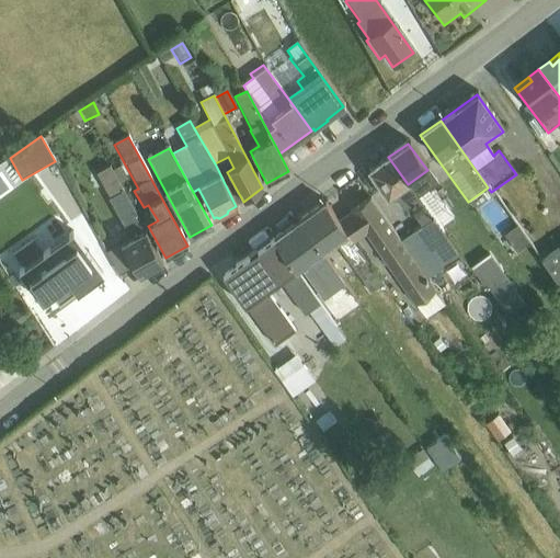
[(400,242),(427,282),(460,258),(416,197),(408,184),(388,157),(368,171),(390,203),(397,204),(401,211),(406,211),(408,214),(410,212),(421,228),(400,242)]
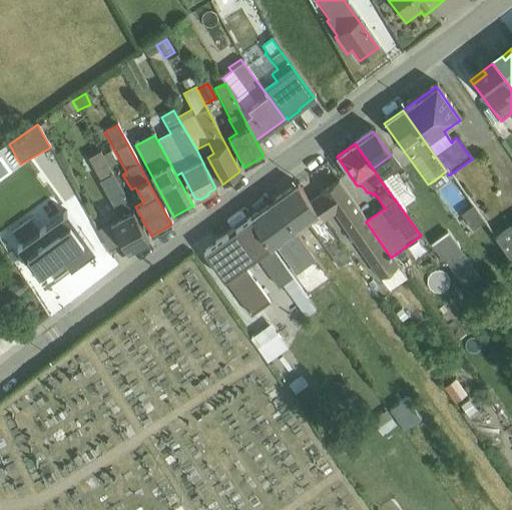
[(110,170),(102,156),(100,152),(88,159),(100,181),(98,182),(118,218),(111,222),(123,244),(127,252),(148,241),(110,170)]
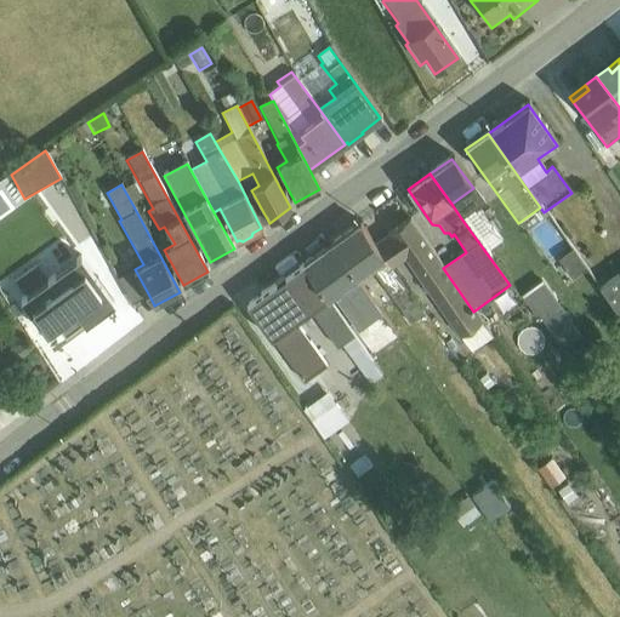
[(124,189),(134,206),(143,201),(134,184),(124,189)]
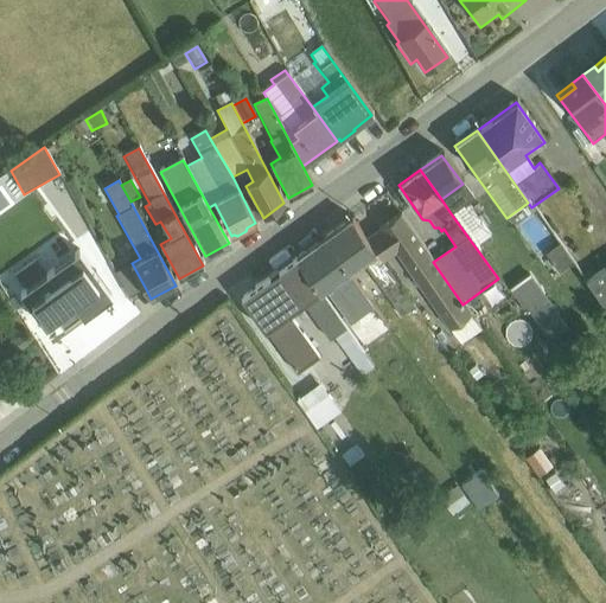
[(441,199),(451,213),(472,198),(463,184),(441,199)]
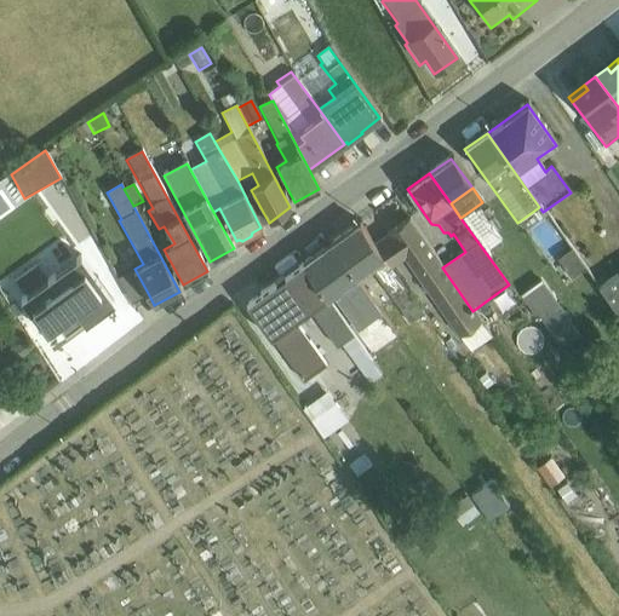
[(373,245),(391,270),(403,260),(470,353),(491,339),(480,323),(481,323),(473,311),(442,268),(408,219),(373,245)]
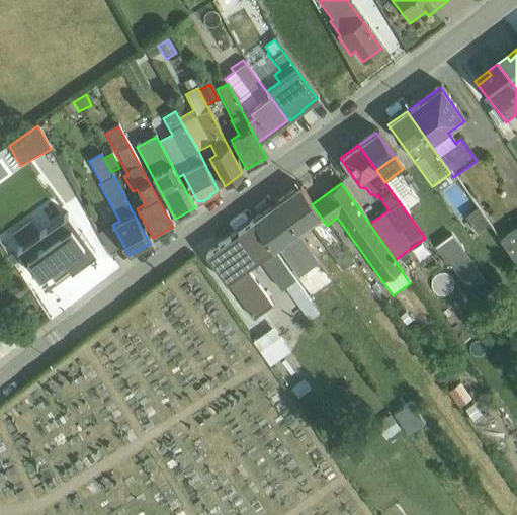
[(275,204),(297,234),(310,226),(329,252),(328,253),(342,272),(354,264),(327,226),(312,204),(299,188),(275,204)]
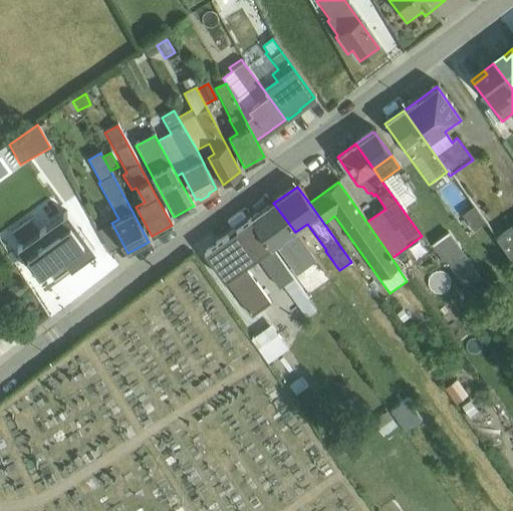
[(250,220),(270,249),(271,250),(274,247),(295,276),(316,262),(295,232),(273,203),(250,220)]
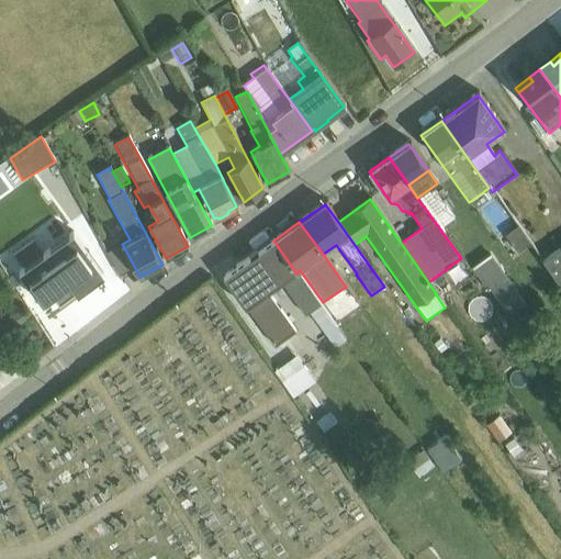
[(517,228),(504,237),(516,254),(528,245),(517,228)]
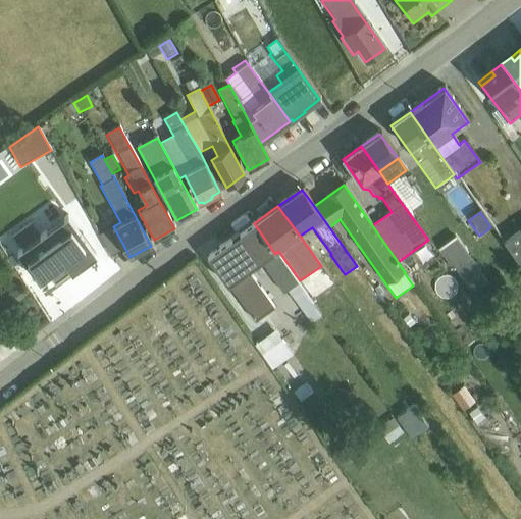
[(39,264),(48,276),(54,286),(95,256),(66,216),(16,252),(30,270),(39,264)]
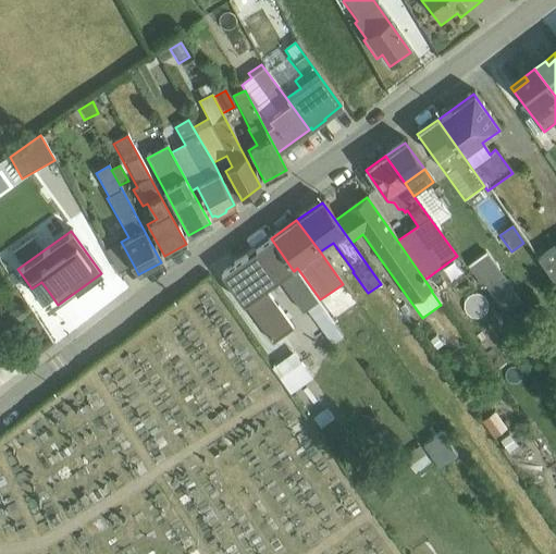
[(293,270),(271,238),(233,267),(234,268),(222,275),(271,344),(293,329),(266,290),(279,280),(293,270)]
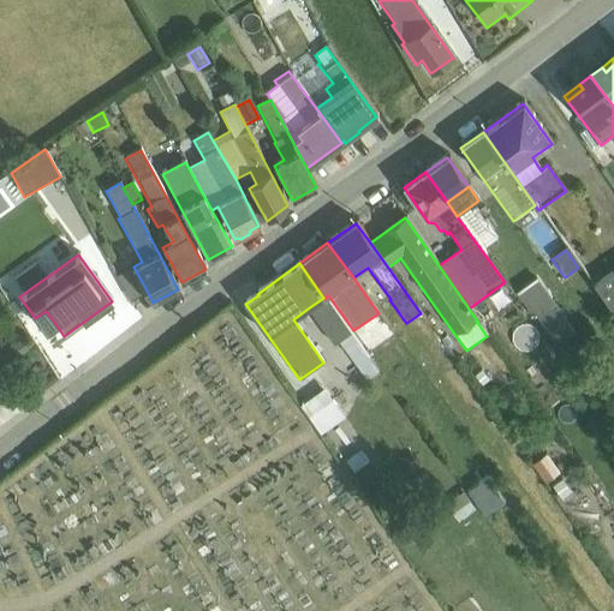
[(148,293),(133,267),(117,276),(131,301),(148,293)]
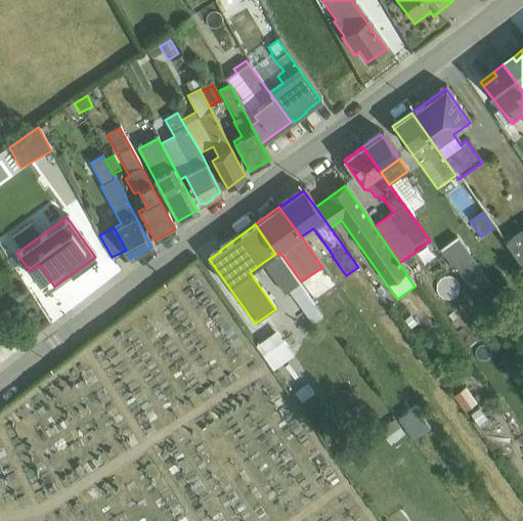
[(522,232),(506,246),(522,270),(522,232)]
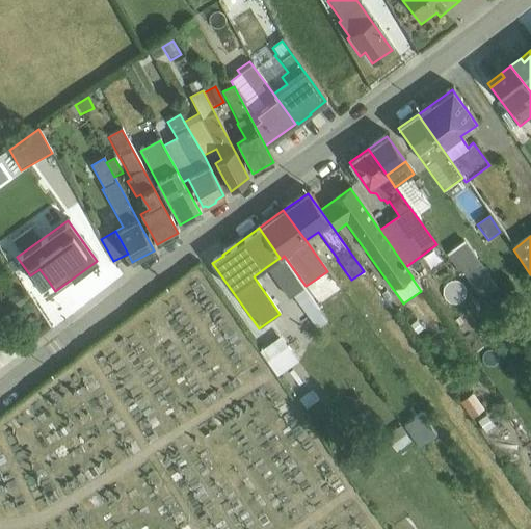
[(465,244),(447,257),(480,300),(497,290),(465,244)]
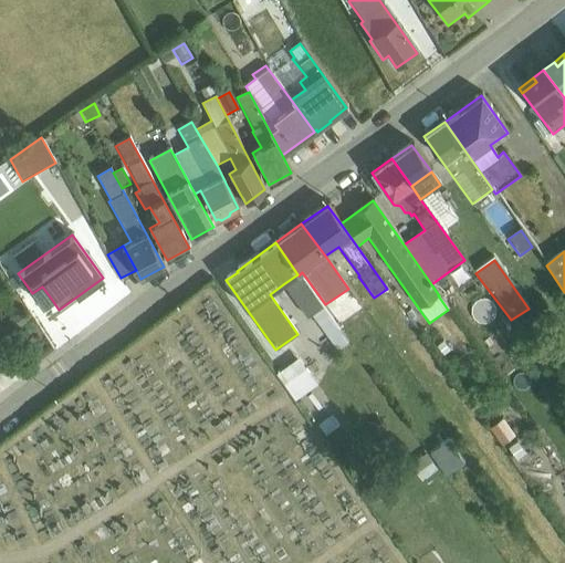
[(297,274),(283,284),(307,319),(312,316),(336,351),(347,343),(299,275),(297,274)]
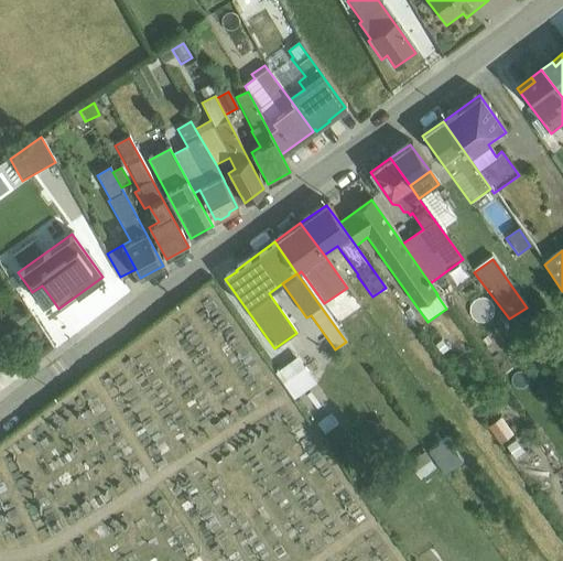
[(42,286),(32,292),(42,306),(52,299),(42,286)]
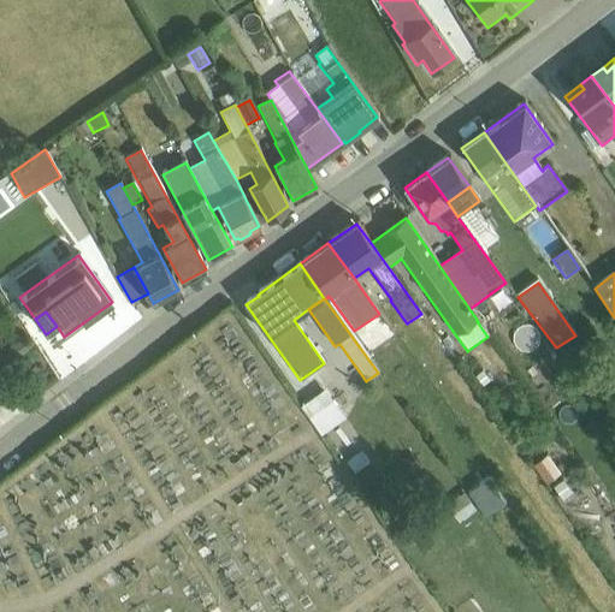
[(324,391),(300,408),(320,437),(346,420),(324,391)]
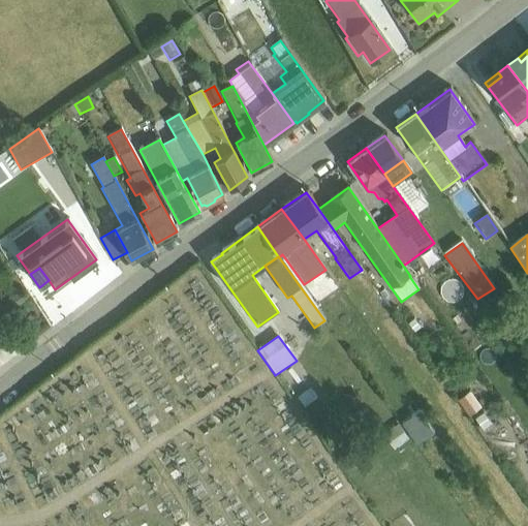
[(289,395),(306,391),(303,378),(286,382),(289,395)]
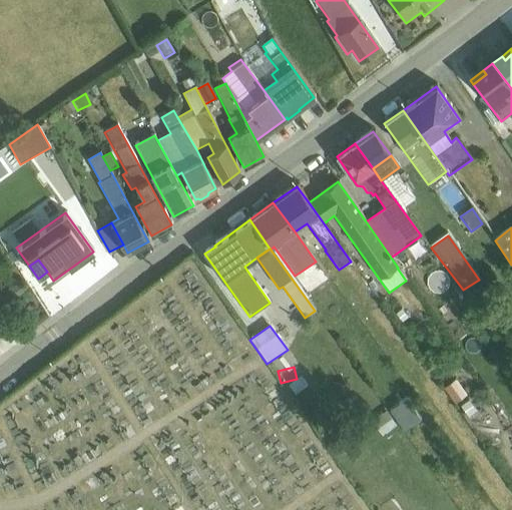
[(455,382),(443,390),(455,405),(466,398),(455,382)]
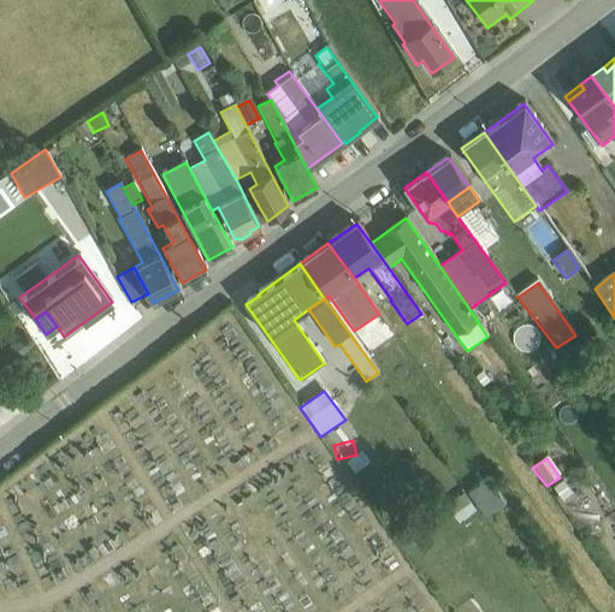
[(488,480),(467,494),(484,520),(504,505),(488,480)]
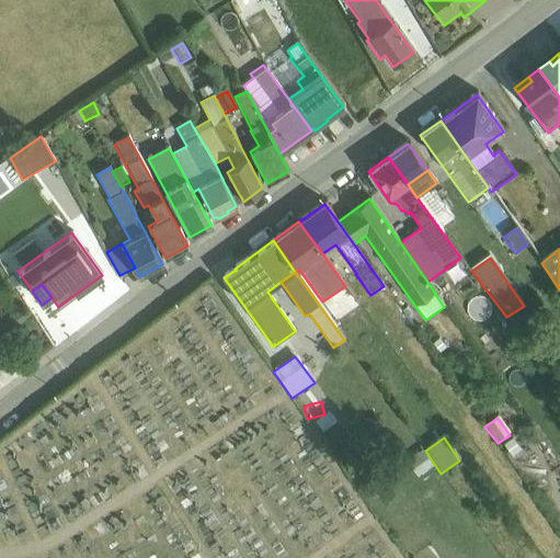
[(422,451),(406,463),(418,480),(434,468),(422,451)]
